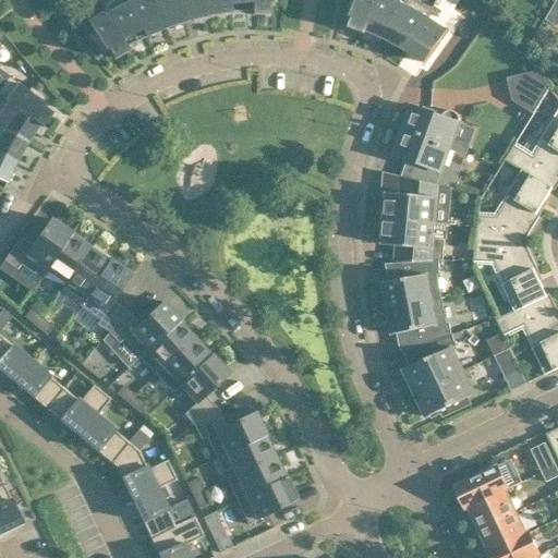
[(128,0),(110,0),(100,5),(105,12),(106,12),(126,48),(146,38),(128,0)]
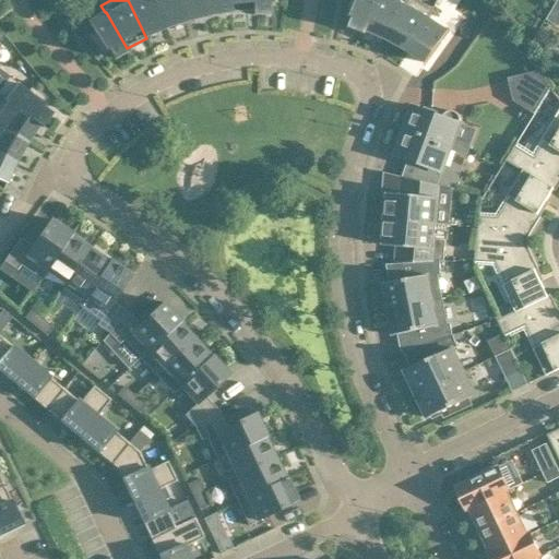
[(155,0),(128,0),(146,38),(166,30),(155,0)]
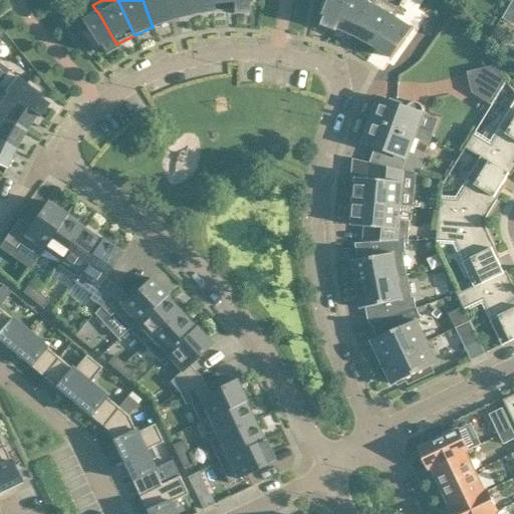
[(173,21),(166,0),(143,0),(153,27),(173,21)]
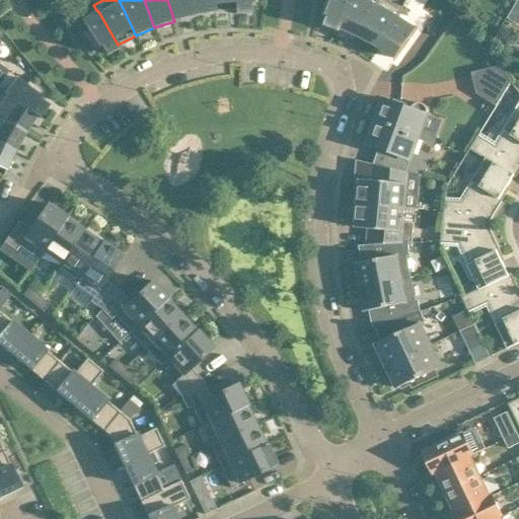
[(195,16),(191,0),(167,0),(174,21),(195,16)]
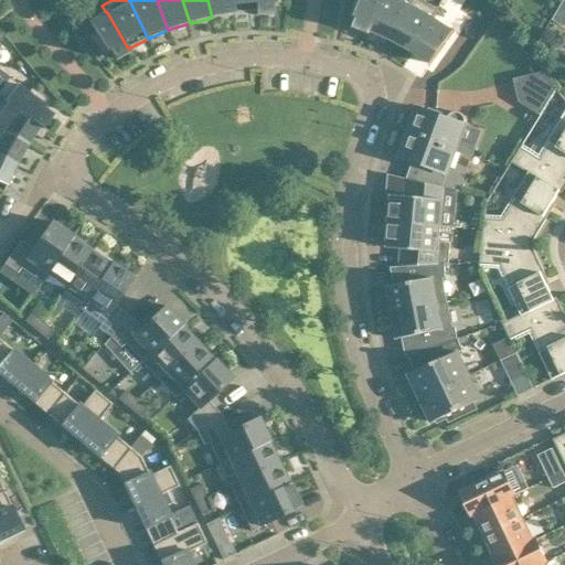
[(234,14),(232,0),(208,0),(212,18),(234,14)]
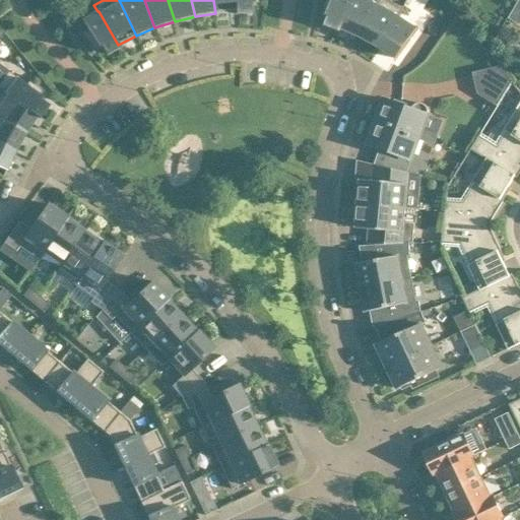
[(213,0),(215,13),(235,11),(235,0),(213,0)]
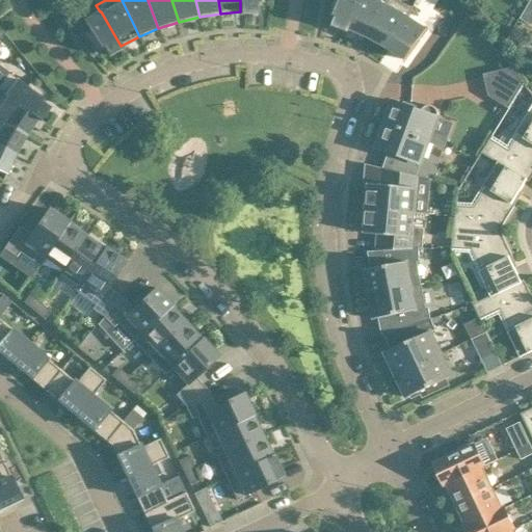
[(240,0),(240,11),(240,15),(255,15),(257,15),(257,4),(264,4),(264,0),(240,0)]
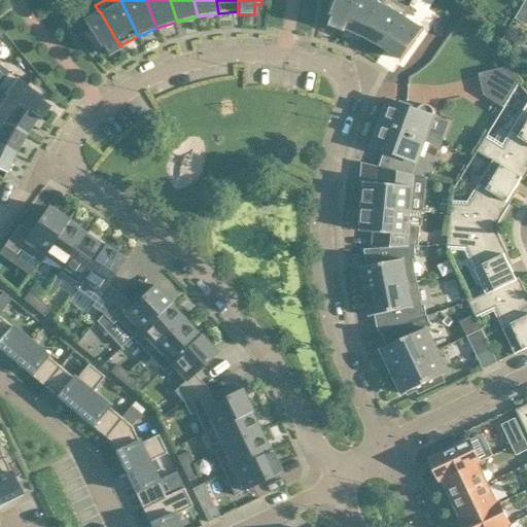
[(345,33),(358,0),(330,0),(327,14),(335,18),(330,28),(345,33)]
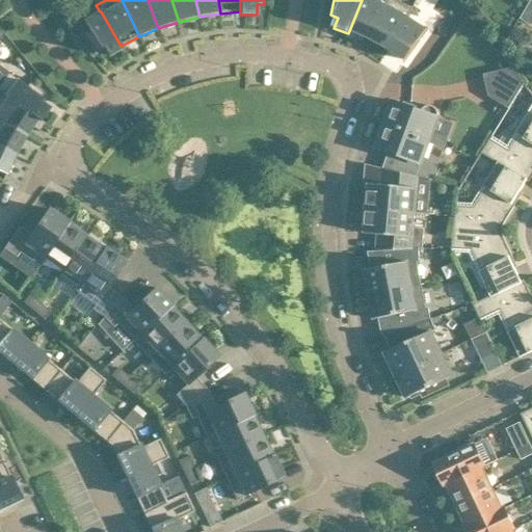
[(369,38),(384,4),(374,0),(362,0),(348,33),(346,37),(355,42),(358,33),(369,38)]
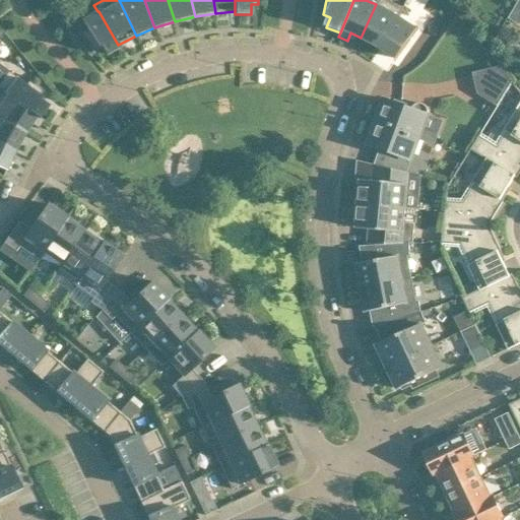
[(399,17),(403,8),(389,0),(378,0),(376,4),(361,38),(379,48),(381,49),(399,17)]
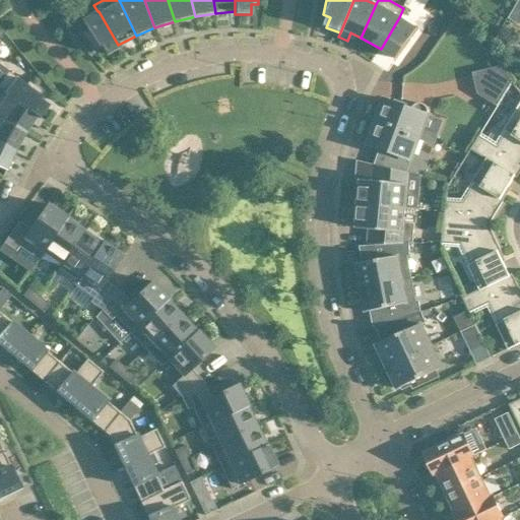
[(519,1),(519,0),(508,18),(519,24),(519,22),(519,1)]
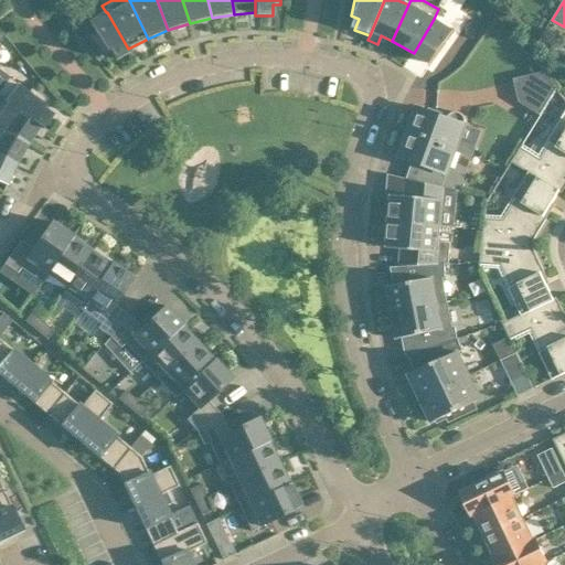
[(95,33),(88,38),(103,54),(109,51),(115,61),(118,60),(130,52),(128,49),(107,12),(106,12),(89,23),(95,33)]
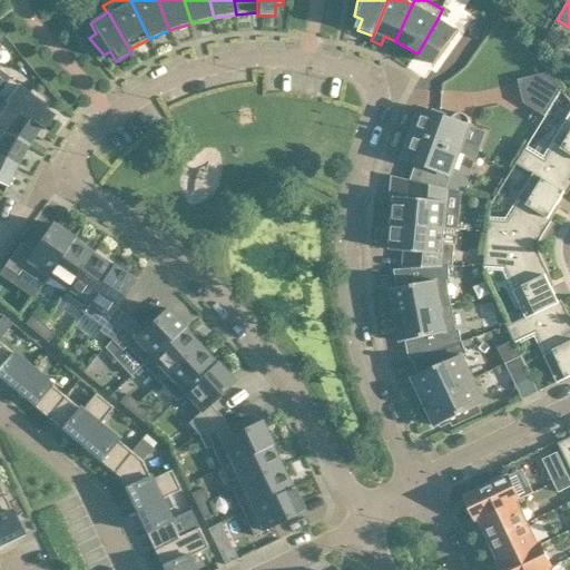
[(435,65),(459,32),(438,19),(418,53),(435,65)]
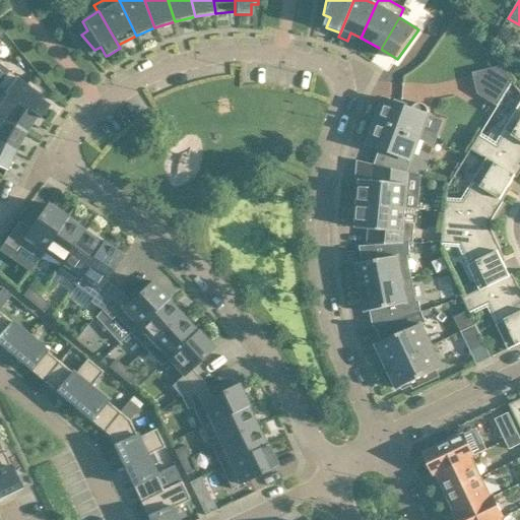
[(513,82),(500,67),(473,73),(478,94),(498,107),(513,82)]
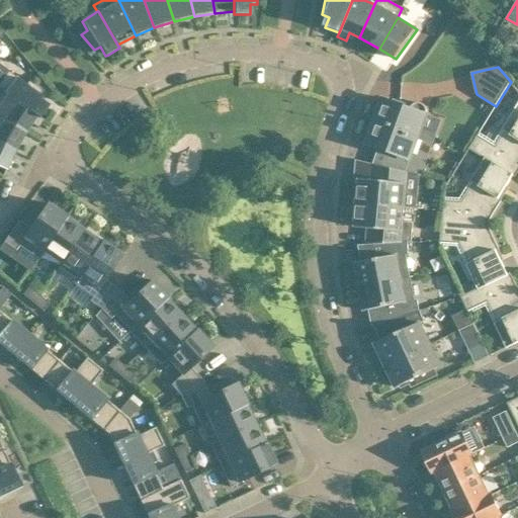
[(0,80),(0,89),(39,118),(39,117),(47,108),(49,106),(40,100),(45,94),(30,80),(26,85),(7,71),(0,80)]
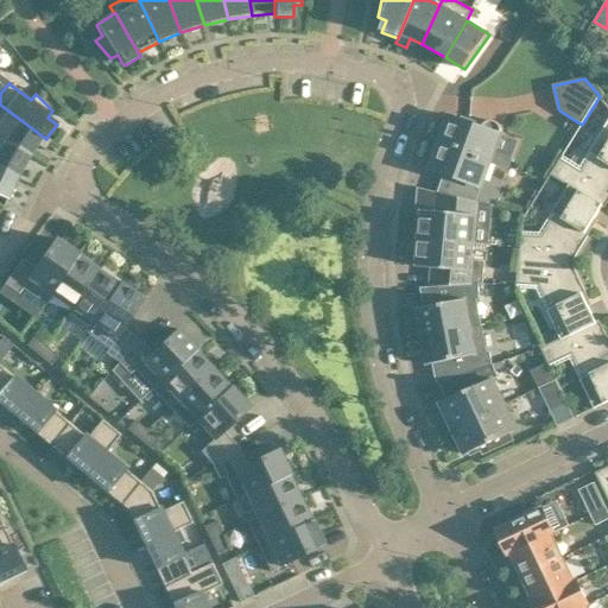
[(0,138),(30,157),(30,156),(37,146),(45,151),(51,143),(51,141),(46,138),(46,139),(0,105),(0,138)]
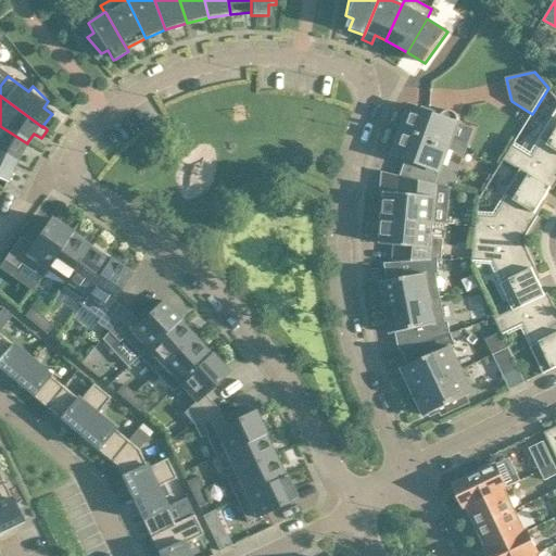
[(405,113),(400,128),(404,129),(450,146),(449,148),(451,149),(464,154),(465,152),(468,143),(453,138),(458,123),(458,122),(458,121),(458,119),(458,118),(458,117),(458,116),(457,116),(457,115),(456,114),(455,113),(454,112),(453,112),(452,111),(451,111),(450,111),(449,111),(447,111),(446,111),(445,112),(444,112),(443,113),(442,113),(442,114),(442,115),(441,115),(441,116),(439,116),(412,106),(409,114),(405,113)]
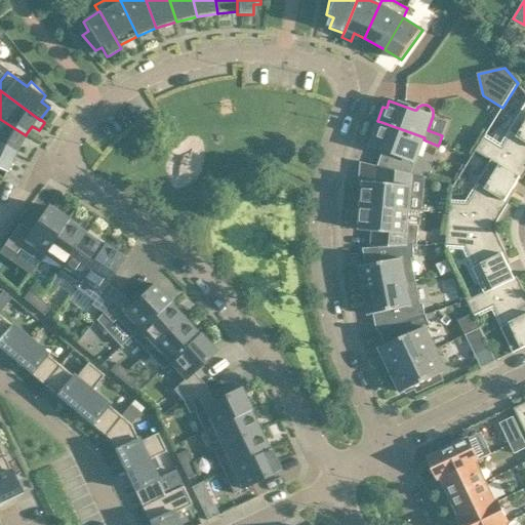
[(486,134),(476,151),(523,179),(524,175),(524,105),(512,128),(514,130),(502,149),(485,138),(487,135),(486,134)]
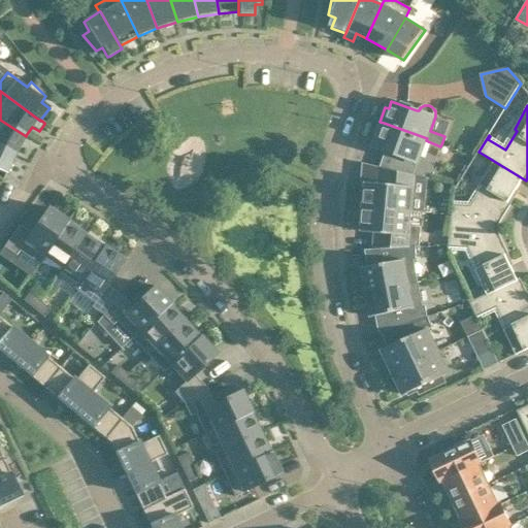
[(26,136),(0,120),(0,145),(15,155),(26,136)]
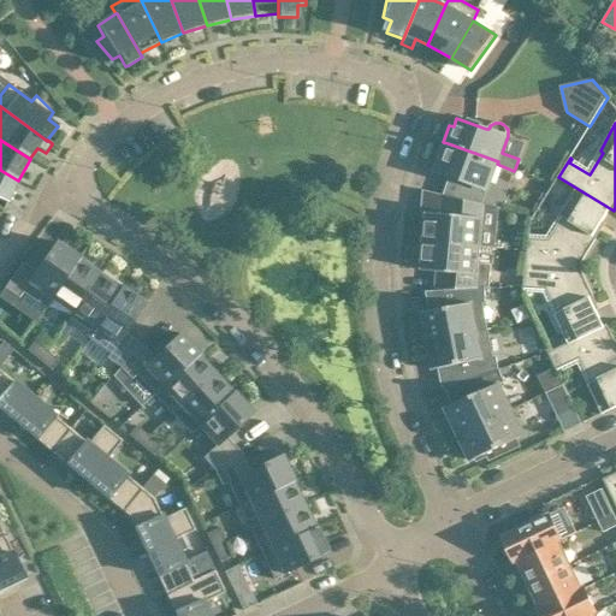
[(443,142),(437,159),(442,160),(437,172),(462,182),(456,199),(483,205),(497,164),(498,161),(448,143),(443,142)]
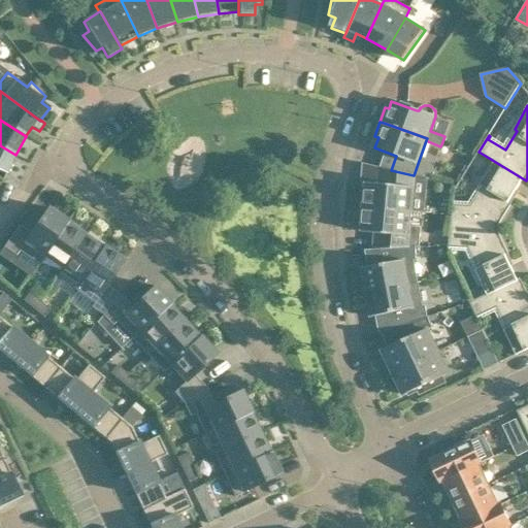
[(15,155),(0,145),(0,171),(6,174),(15,155)]
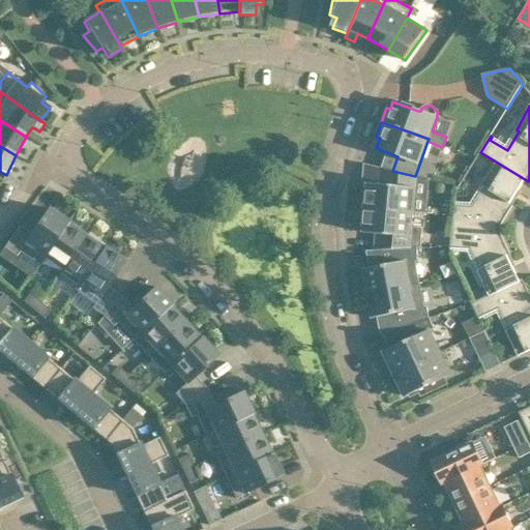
[(499,229),(514,204),(511,202),(525,180),(527,182),(528,181),(480,152),(480,153),(496,163),(481,185),(483,187),(472,207),(457,206),(457,203),(455,202),(452,227),(498,229),(499,229)]
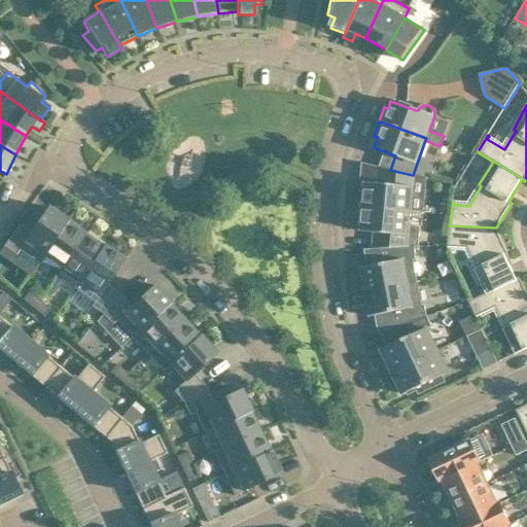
[(364,182),(362,207),(412,212),(415,177),(415,176),(413,175),(390,170),(380,167),(379,169),(382,170),(381,184),(364,182)]
